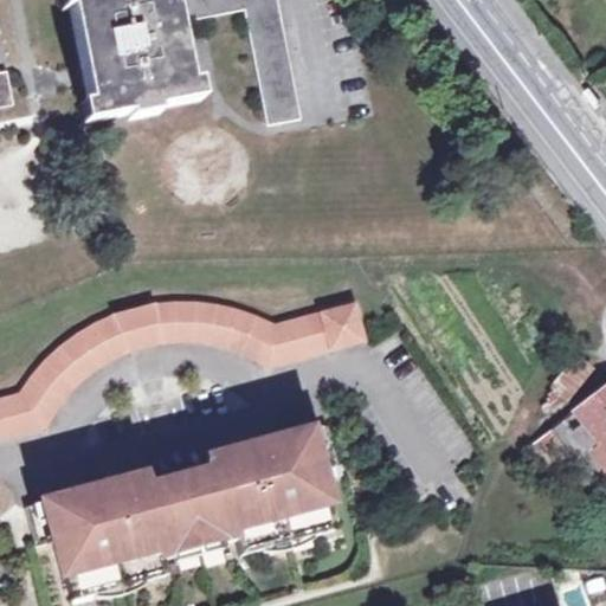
[(175,23),(171,0),(65,0),(77,55),(89,122),(191,103),(175,23)]
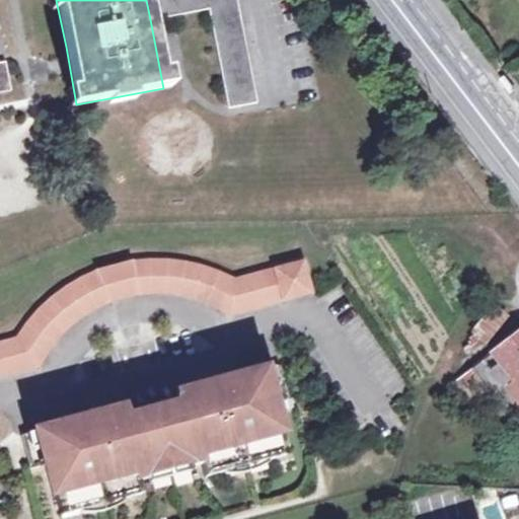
[(146,0),(150,19),(208,8),(227,107),(255,101),(235,0),(146,0)]
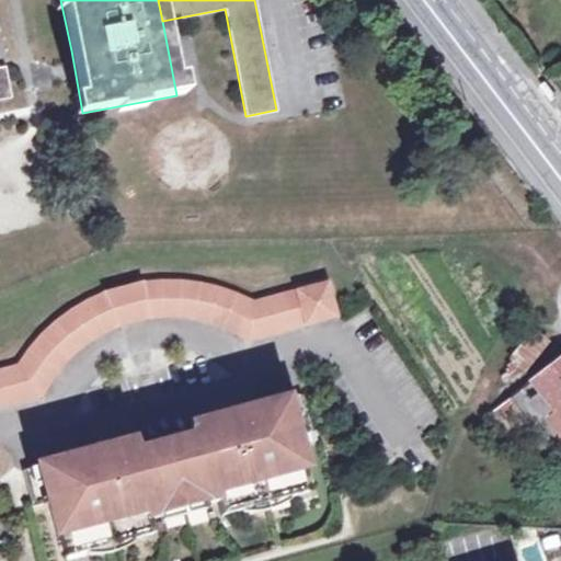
[(0,99),(10,96),(3,68),(0,68),(0,99)]
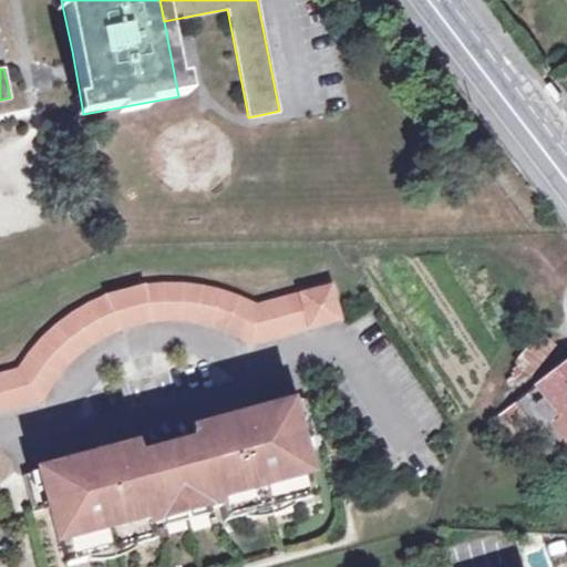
[(566,90),(560,80),(549,88),(562,106),(566,102),(566,90)]
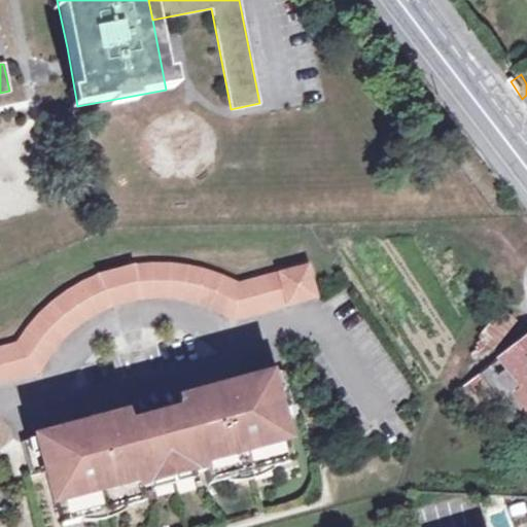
[(140,262),(131,264),(137,297),(143,296),(153,296),(164,296),(174,297),(184,299),(195,302),(204,305),(213,309),(231,319),(315,296),(306,264),(238,282),(215,272),(203,268),(190,265),(178,262),(166,261),(152,261),(140,262)]
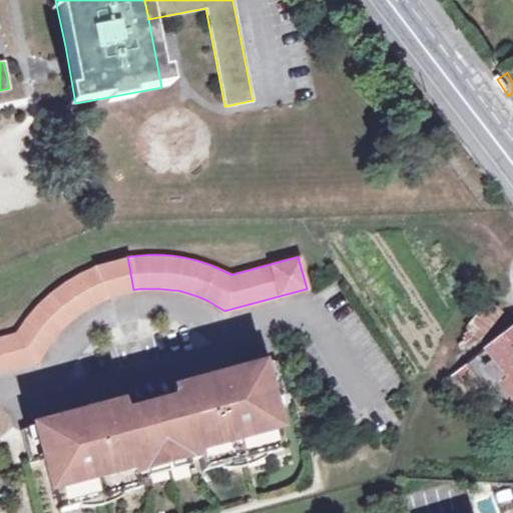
[(133,290),(127,257),(124,258),(112,260),(100,264),(94,266),(106,297),(110,296),(119,293),(129,291),(133,290)]
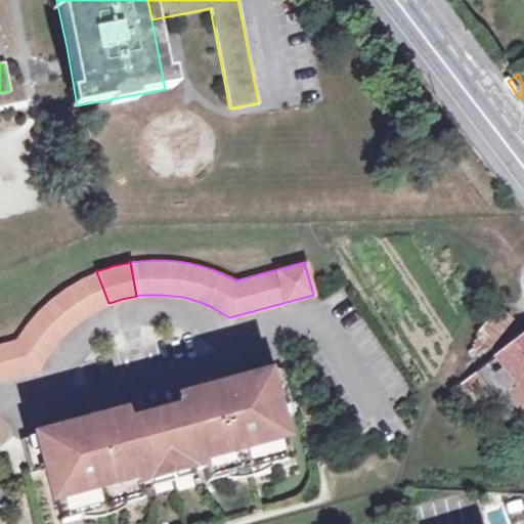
[(0,378),(38,368),(48,351),(54,343),(60,335),(69,328),(76,321),(84,315),(93,310),(102,306),(108,303),(96,271),(90,274),(79,279),(69,287),(58,294),(48,302),(40,311),(31,320),(17,342),(0,345),(0,378)]
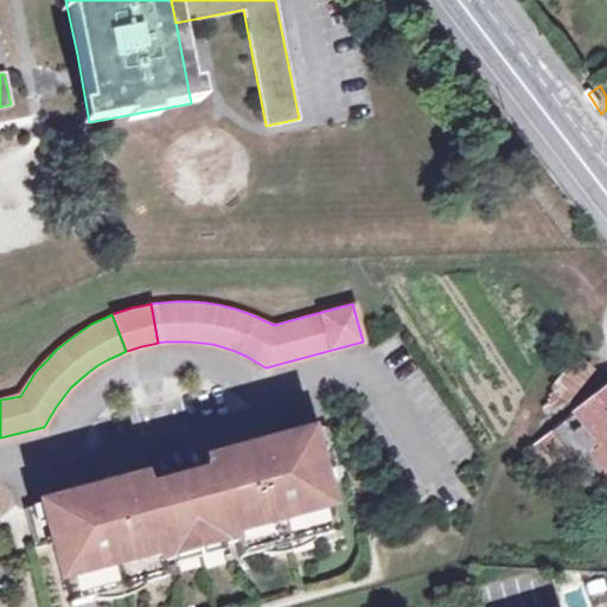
[(553,388),(568,400),(590,370),(574,357),(553,388)]
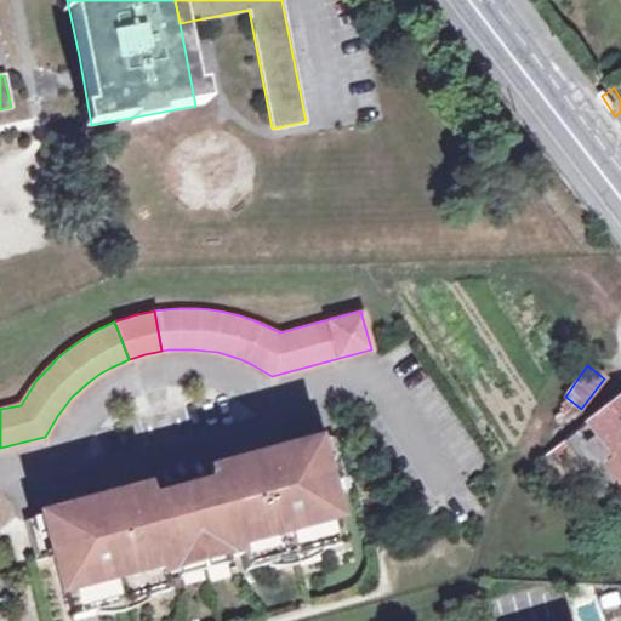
[(620,397),(543,456),(590,517),(609,502),(620,516),(620,514),(620,397)]
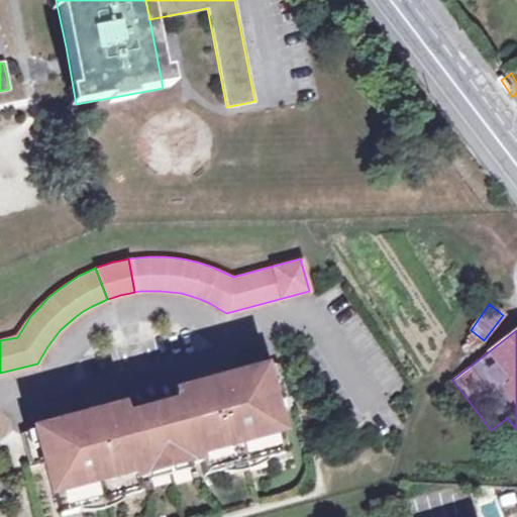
[(52,433),(48,424),(18,432),(28,466),(41,462),(49,492),(52,491),(58,512),(84,505),(81,498),(96,494),(95,490),(109,487),(113,498),(138,491),(134,478),(131,467),(141,462),(143,469),(164,462),(185,457),(183,451),(194,448),(198,460),(201,475),(226,468),(224,459),(239,455),(254,451),(256,459),(284,452),(277,430),(279,429),(271,401),(286,397),(276,363),(246,371),(248,381),(208,392),(205,382),(175,390),(178,401),(124,415),(120,404),(89,413),(92,422),(52,433)]
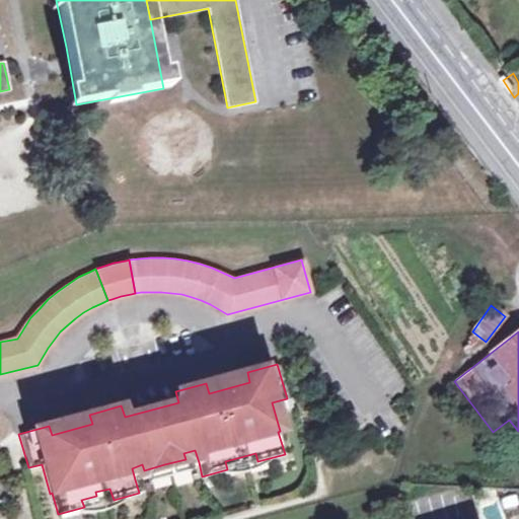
[(247,372),(206,383),(209,393),(249,382),(247,372)]
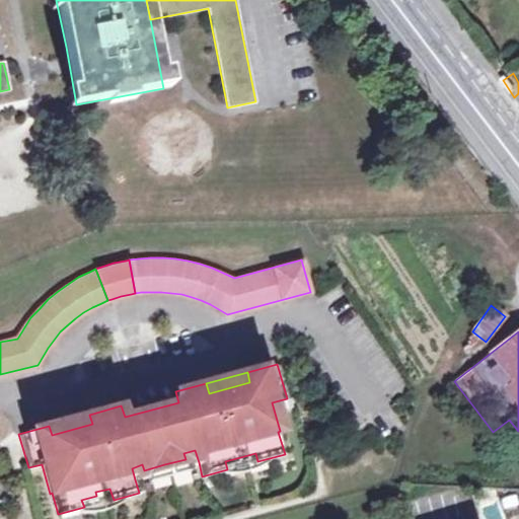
[(89,415),(49,426),(52,435),(92,424),(89,415)]
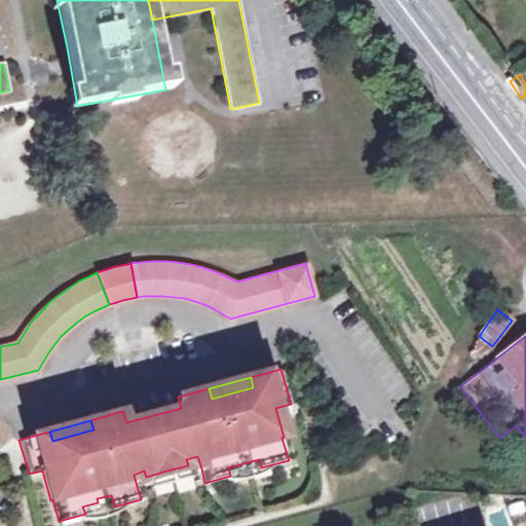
[(190,472),(201,468),(197,456),(186,459),(188,465),(190,472)]
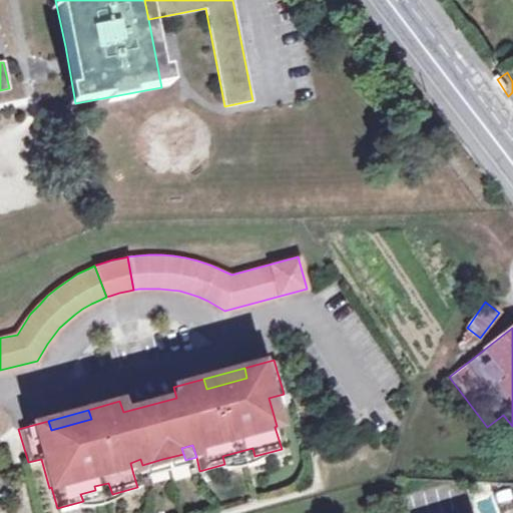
[(239,460),(254,456),(252,448),(237,452),(239,460)]
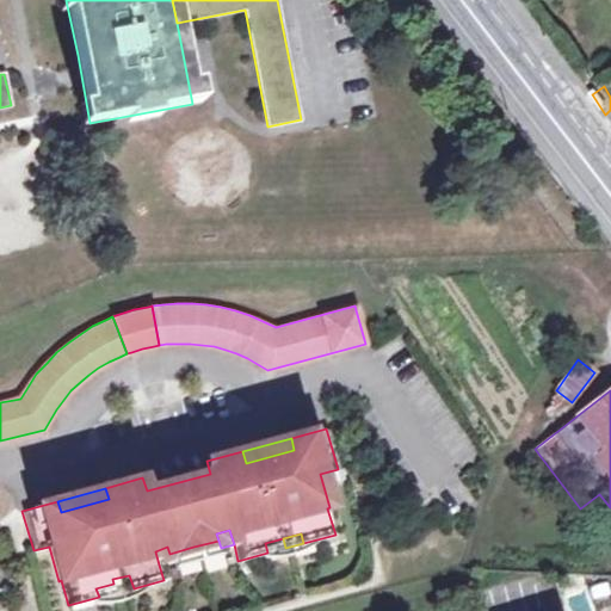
[(267,553),(285,548),(283,538),(265,543),(267,553)]
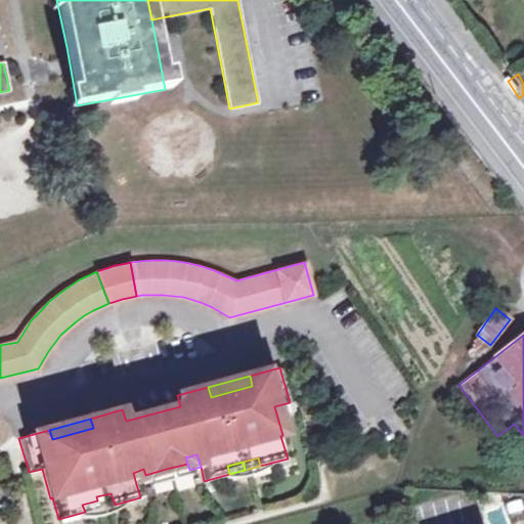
[(169,480),(190,474),(189,470),(187,464),(166,469),(169,480)]
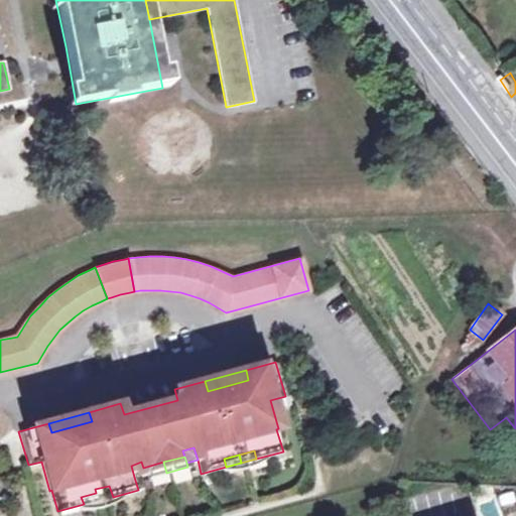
[(134,477),(144,474),(143,468),(141,462),(131,466),(134,477)]
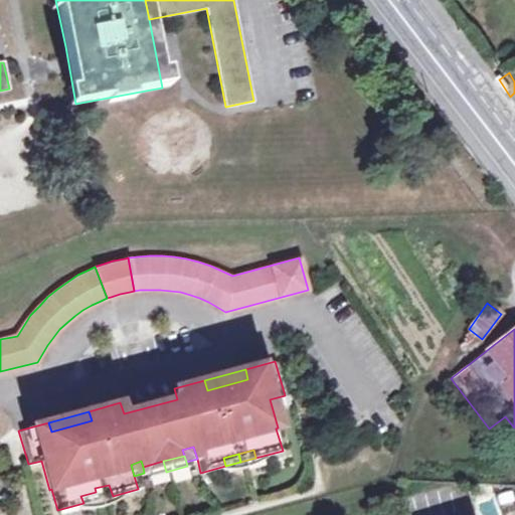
[(166,472),(163,461),(143,467),(144,473),(146,478),(166,472)]
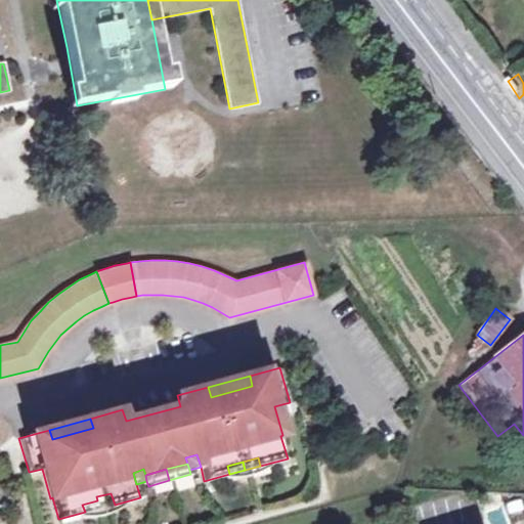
[(99,509),(115,505),(111,493),(96,496),(97,500),(99,509)]
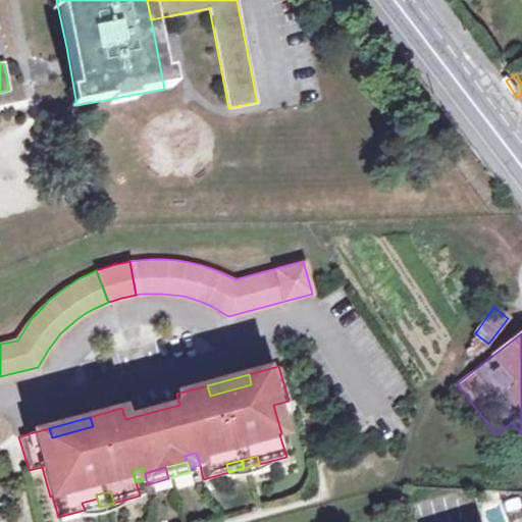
[(85,510),(99,507),(97,499),(82,503),(85,510)]
